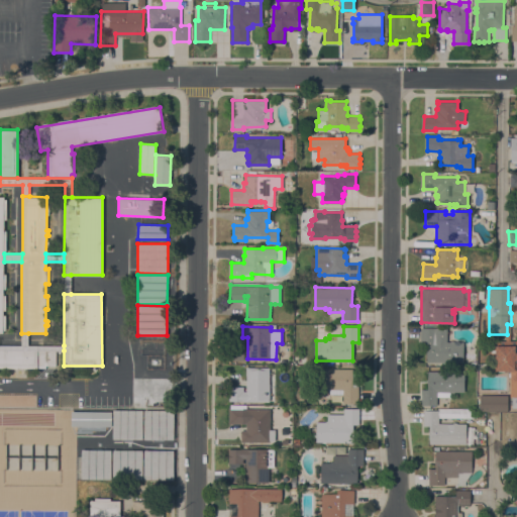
[(427,362),(427,347),(421,347),(421,327),(447,327),(447,341),(450,341),(450,340),(454,340),(454,341),(463,341),(463,362),(427,362)]
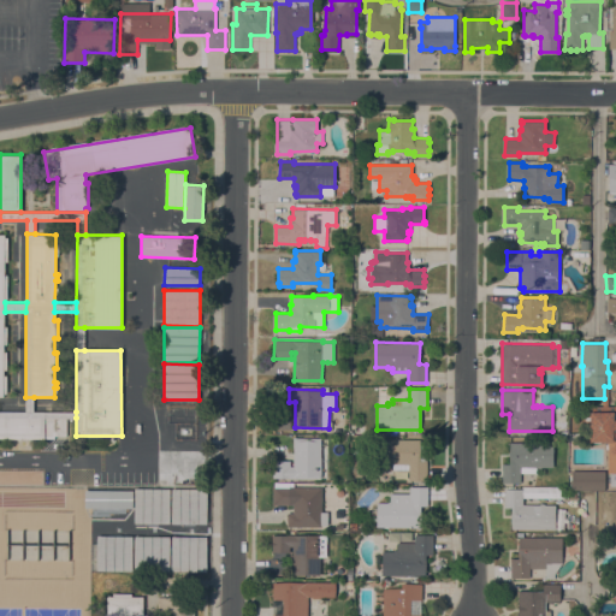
[(611,473),(608,473),(608,442),(602,442),(602,443),(593,443),(593,442),(582,442),(582,406),(615,406),(615,486),(610,486),(610,481),(611,473)]
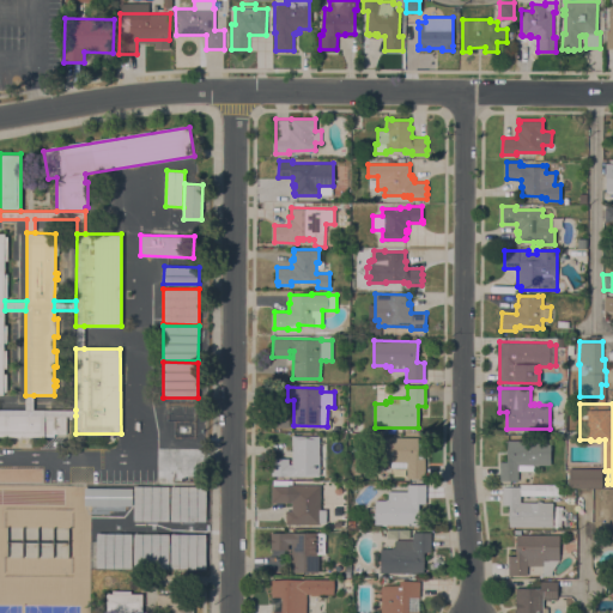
[(272,426),(273,407),(290,407),(290,428),(272,426)]
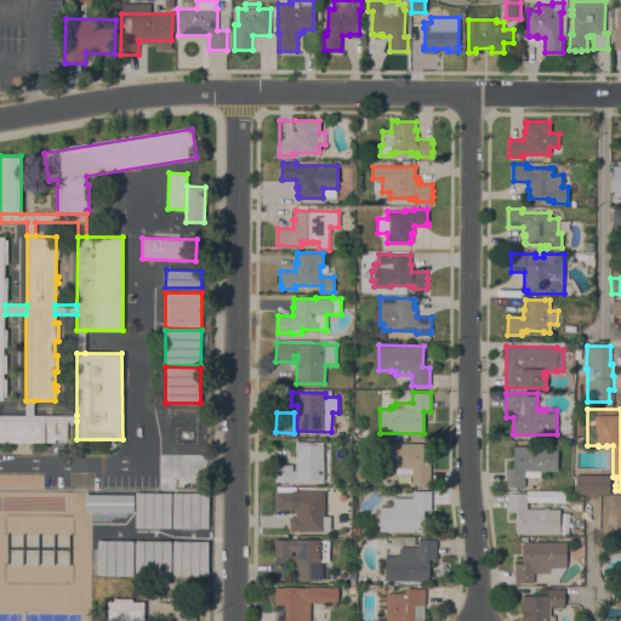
[(67,439),(55,439),(55,442),(0,440),(0,414),(26,414),(34,415),(67,415),(67,421),(67,439)]
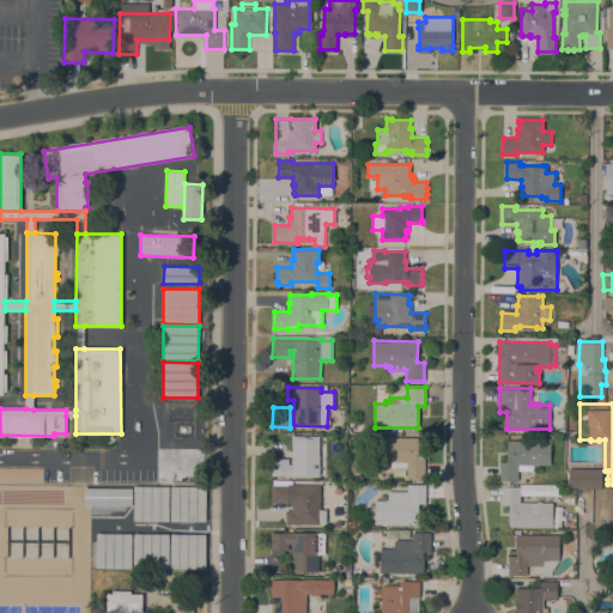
[(295,475),(287,475),(278,475),(278,479),(274,479),(274,475),(271,475),(272,457),(289,459),(289,463),(292,463),(292,442),(292,435),(320,436),(319,454),(320,454),(320,477),(295,475)]
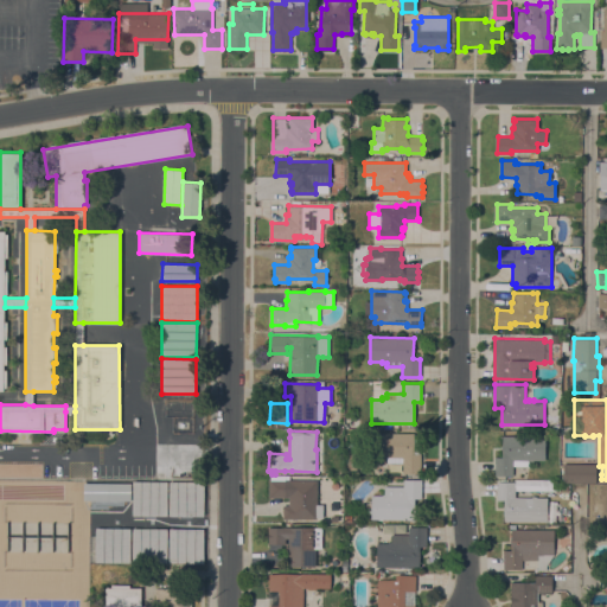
[(414,433),(414,436),(415,436),(415,442),(421,442),(420,473),(403,473),(403,462),(385,462),(385,458),(379,458),(379,461),(372,461),(372,458),(371,458),(371,433),(414,433)]
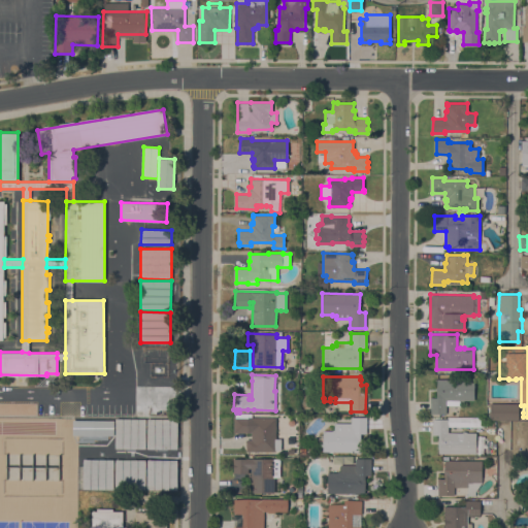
[(430,397),(437,397),(437,380),(474,380),(474,399),(464,399),(464,401),(462,401),(462,400),(459,400),(459,405),(447,405),(447,414),(431,414),(430,397)]
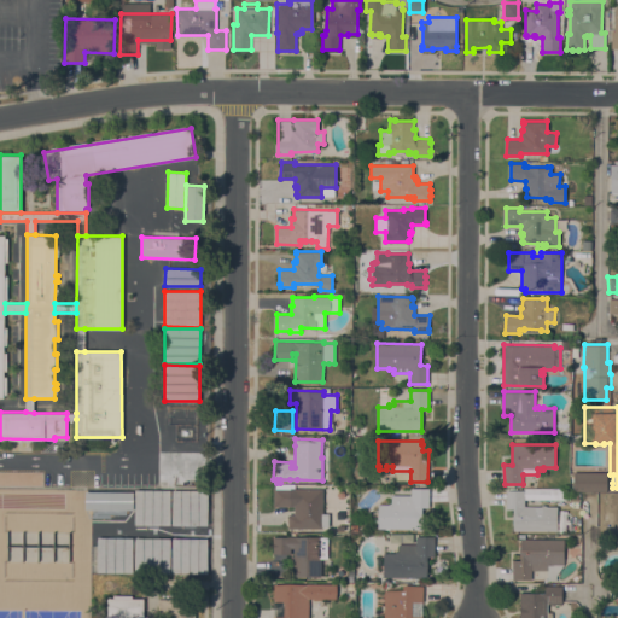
[(606,471),(606,490),(572,490),(573,471),(606,471)]
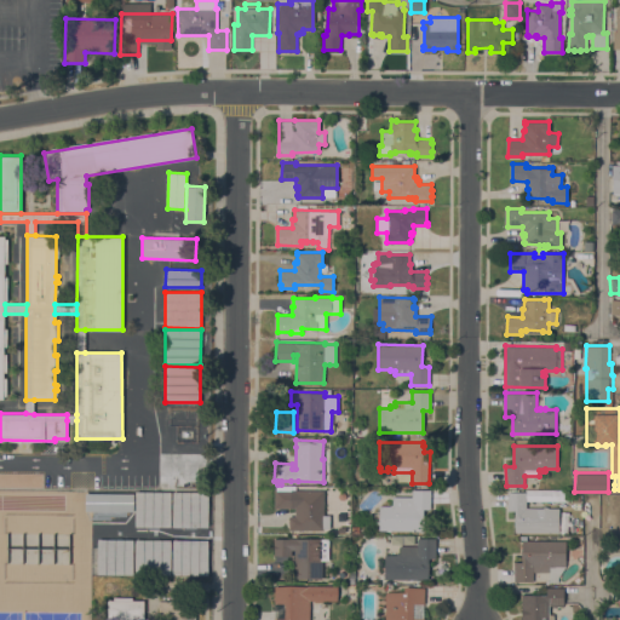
[(323,529),(290,529),(290,516),(296,516),(296,506),(292,506),(292,507),(275,507),(275,489),(292,489),(292,491),(325,491),(323,529)]
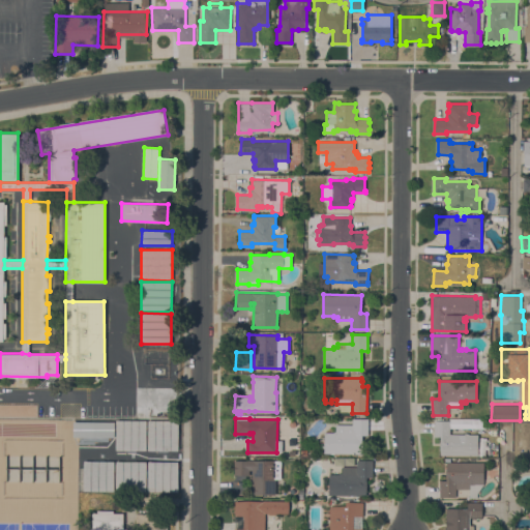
[(324,452),(324,448),(320,448),(320,438),(324,438),(324,432),(333,432),(333,431),(336,431),(336,425),(352,425),(352,418),(369,418),(367,435),(362,435),(361,453),(324,452)]
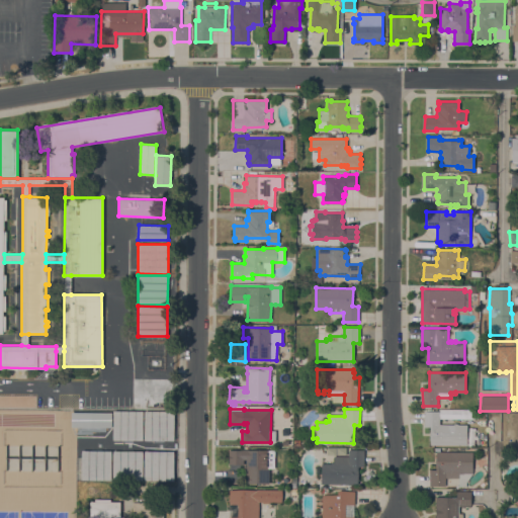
[(113,439),(113,411),(143,411),(143,440),(113,439)]
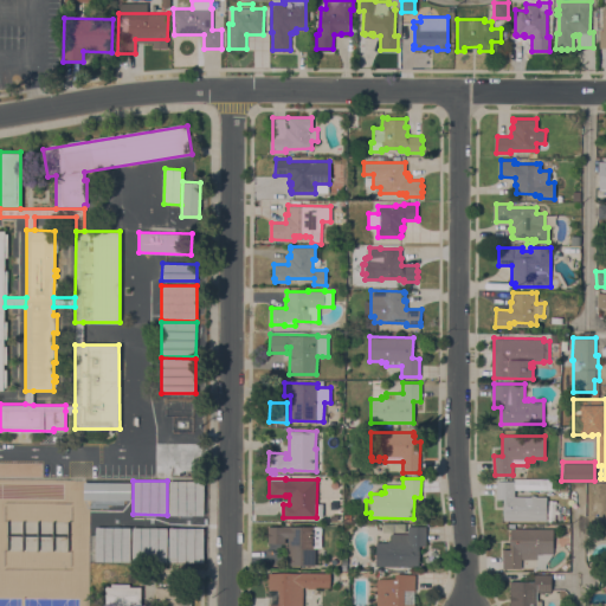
[(169,515),(169,481),(204,481),(204,515),(169,515)]
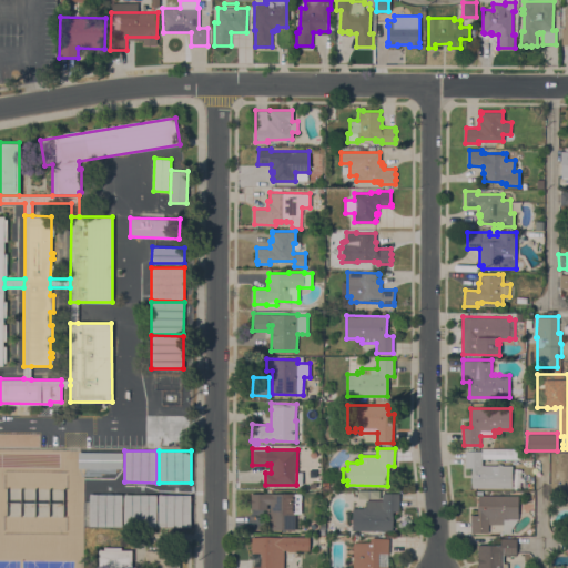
[(472,487),(472,468),(465,468),(465,450),(483,450),(483,465),(498,465),(498,464),(501,464),(501,465),(513,465),(511,488),(472,487)]
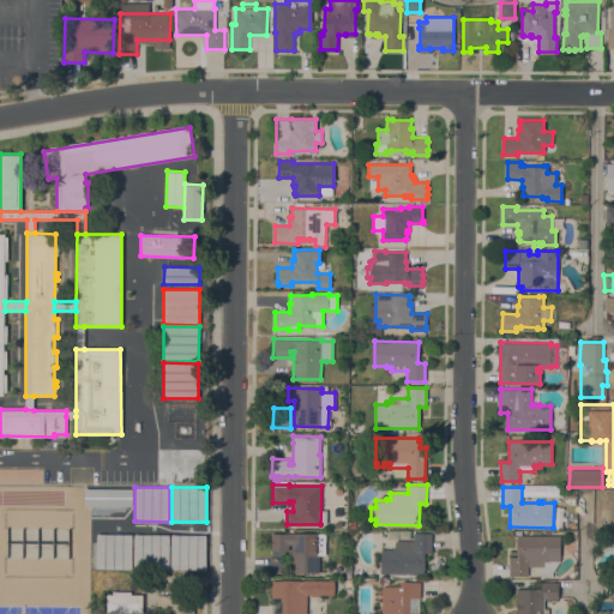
[(85,506),(85,488),(132,488),(132,506),(85,506)]
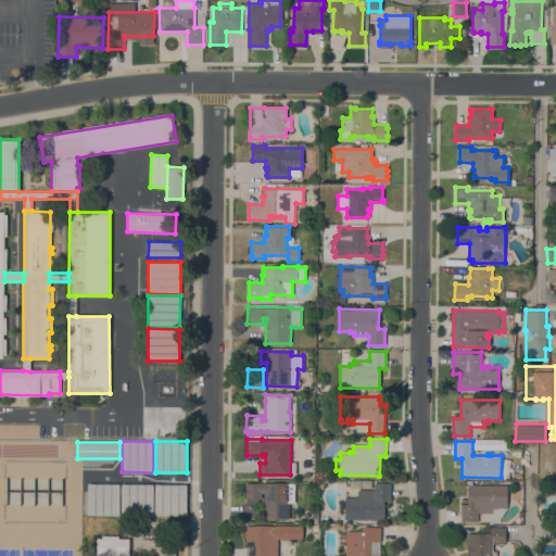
[(289,519),(264,518),(264,498),(245,498),(245,483),(262,483),(262,482),(295,483),(294,503),(289,503),(289,519)]
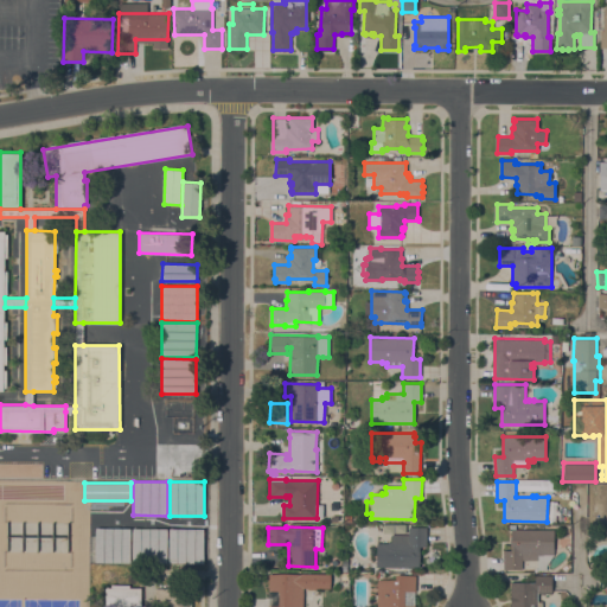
[(409,534),(409,526),(427,526),(427,547),(420,547),(420,567),(377,567),(377,543),(388,543),(388,542),(391,542),(391,534),(409,534)]
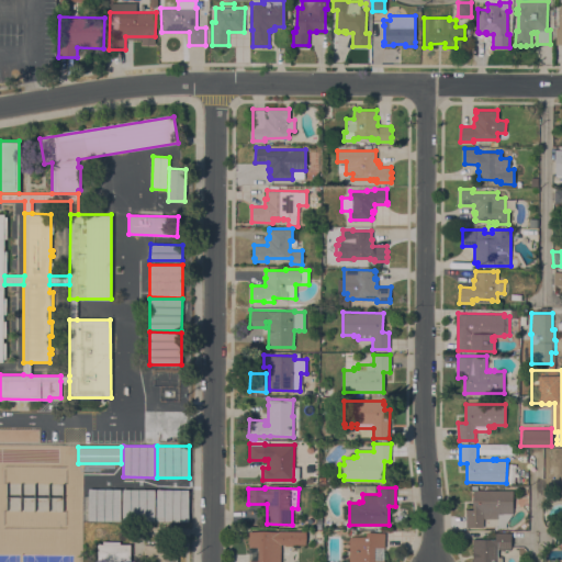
[(89,489),(121,489),(121,520),(88,520),(89,489)]
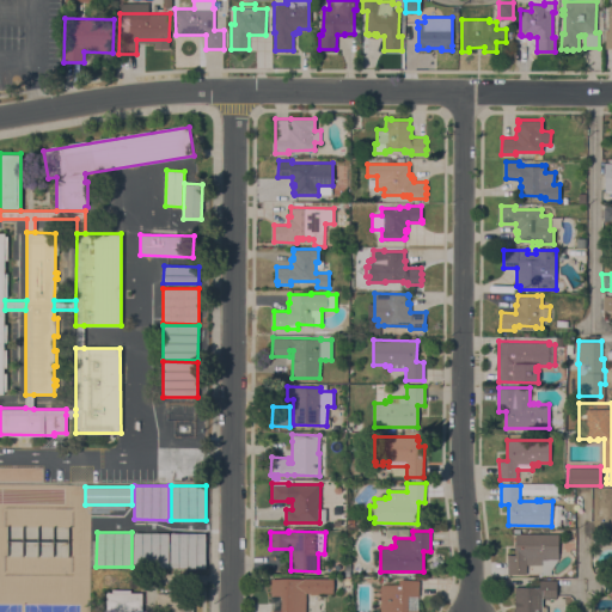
[(134,532),(169,532),(169,567),(133,567),(134,532)]
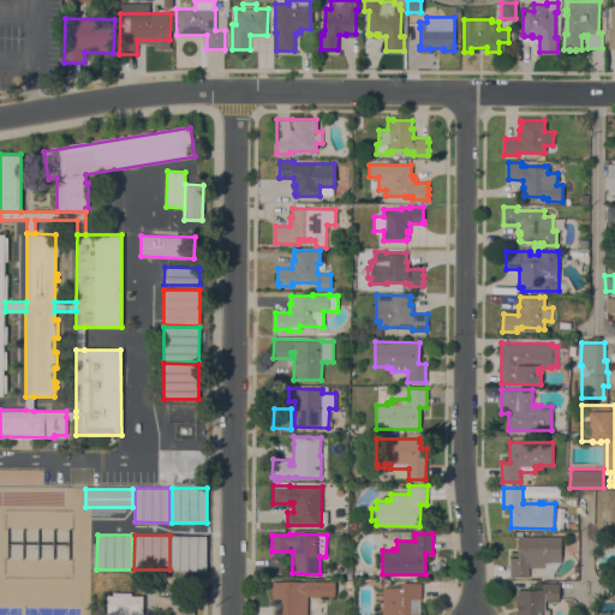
[(172,536),(207,536),(207,569),(171,569),(172,536)]
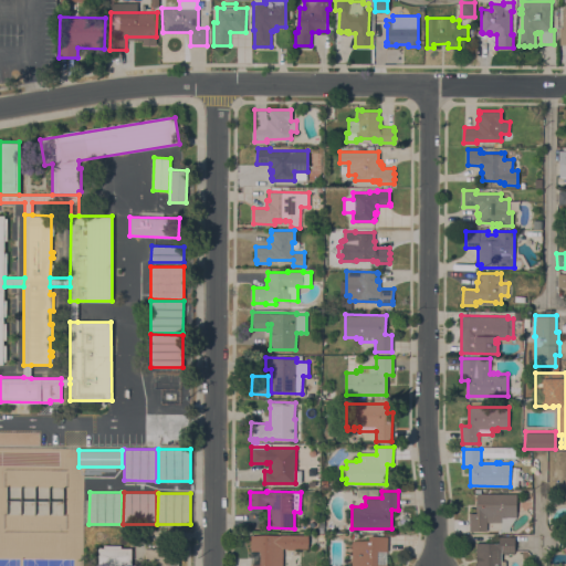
[(510,532),(501,532),(501,522),(486,522),(486,531),(470,531),(470,513),(477,513),(477,493),(516,493),(516,516),(510,527),(510,532)]
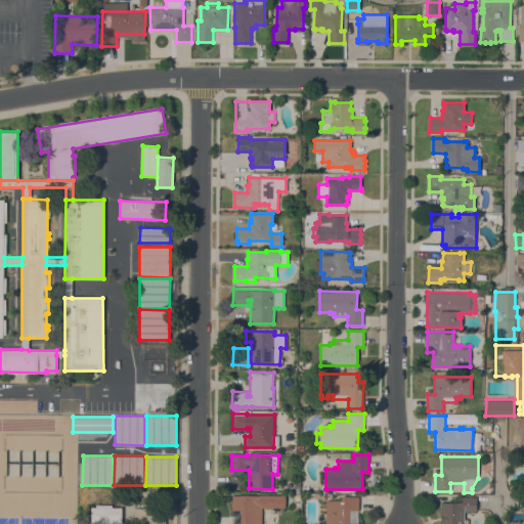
[(260,495),(285,495),(285,508),(272,508),(271,509),(266,509),(264,507),(262,507),(262,523),(232,523),(232,495),(260,495)]
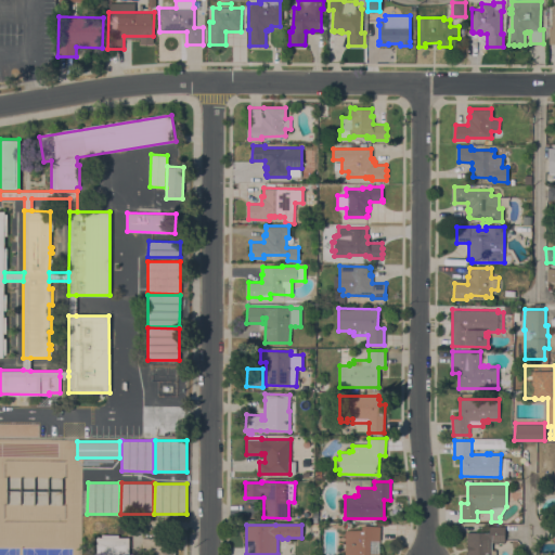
[(379,554),(345,554),(345,529),(362,530),(362,526),(381,526),(381,540),(370,540),(370,553),(379,553),(379,554)]
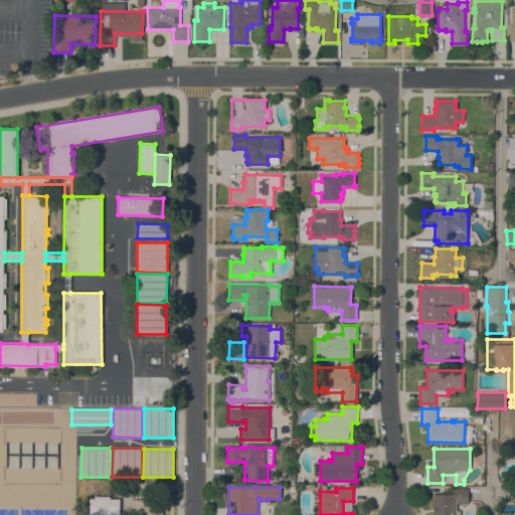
[(469,488),(468,503),(457,503),(457,510),(460,510),(460,514),(434,514),(434,494),(454,494),(454,488),(469,488)]
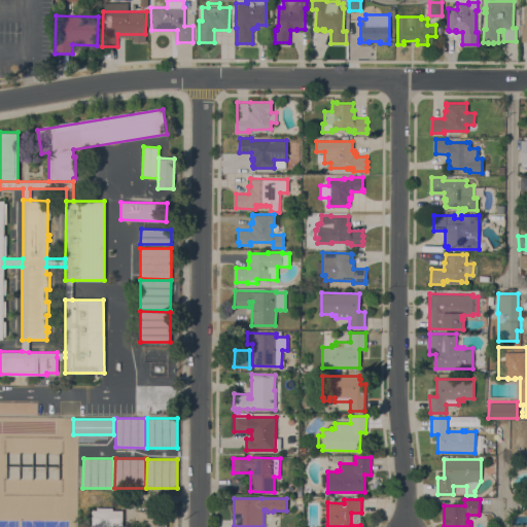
[(121,526),(92,526),(93,510),(97,510),(97,507),(112,507),(112,510),(123,511),(121,526)]
